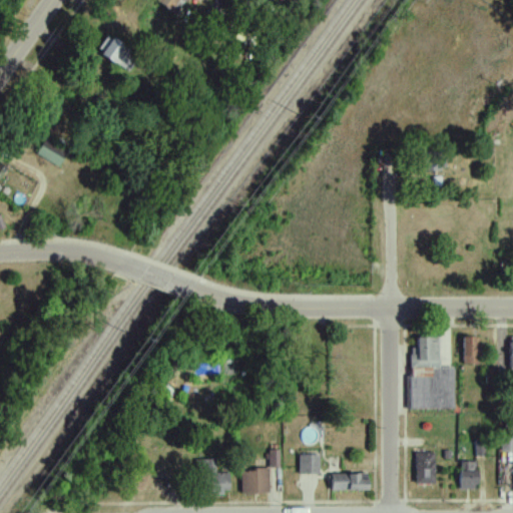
[(184,0),(154,0),(154,2),(170,10),(175,0),(178,0),(184,3),(184,0)]
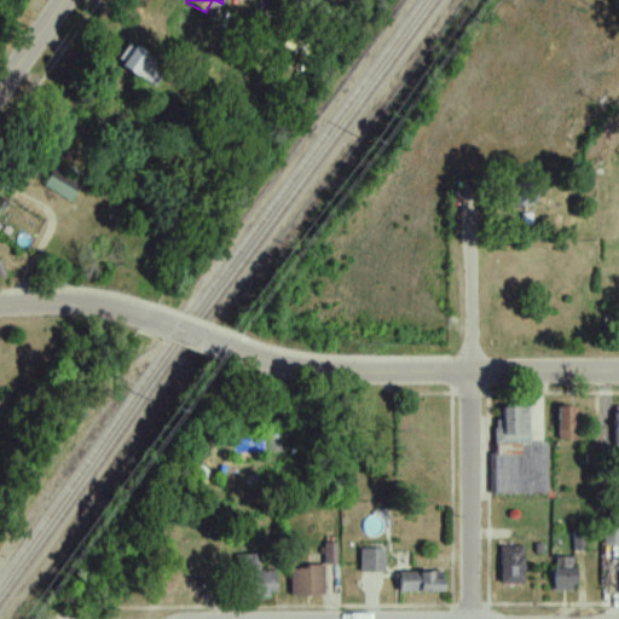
[(82,184),(56,166),(44,185),(70,203),(82,184)]
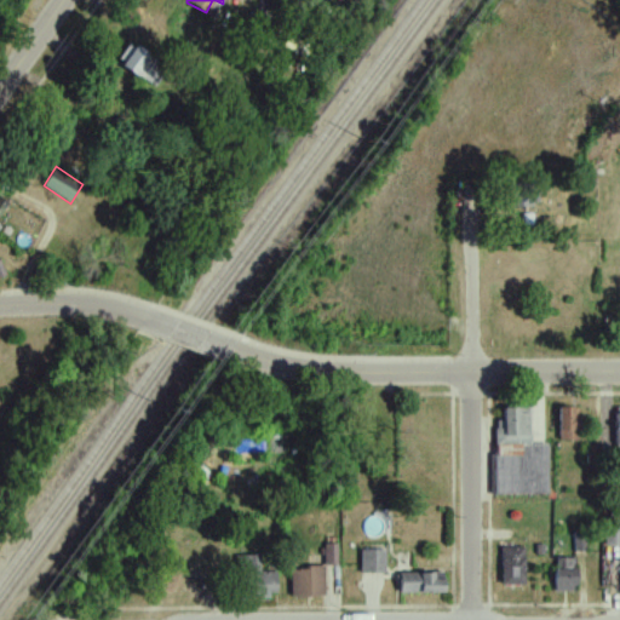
[(511,181),(511,206),(535,206),(535,181),(511,181)]
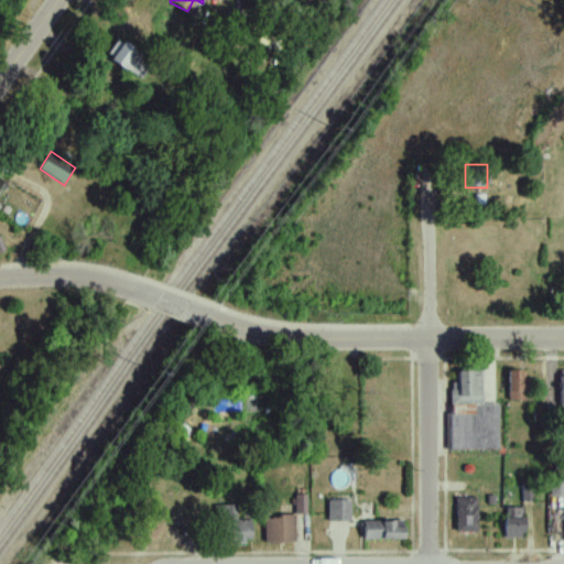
[(499,405),(481,405),(483,370),(453,369),(452,449),(498,451),(499,405)]
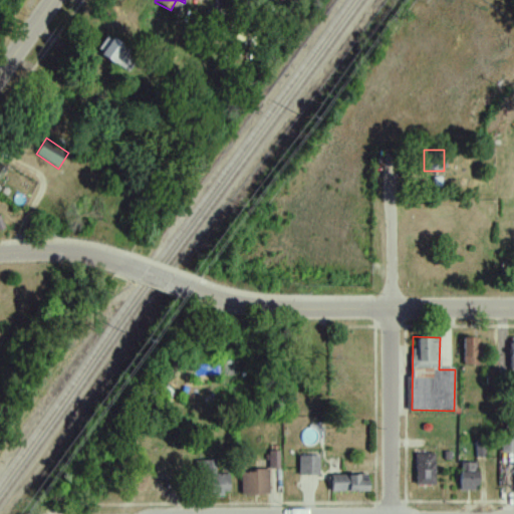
[(480,337),(463,337),(463,365),(480,365),(480,337)]
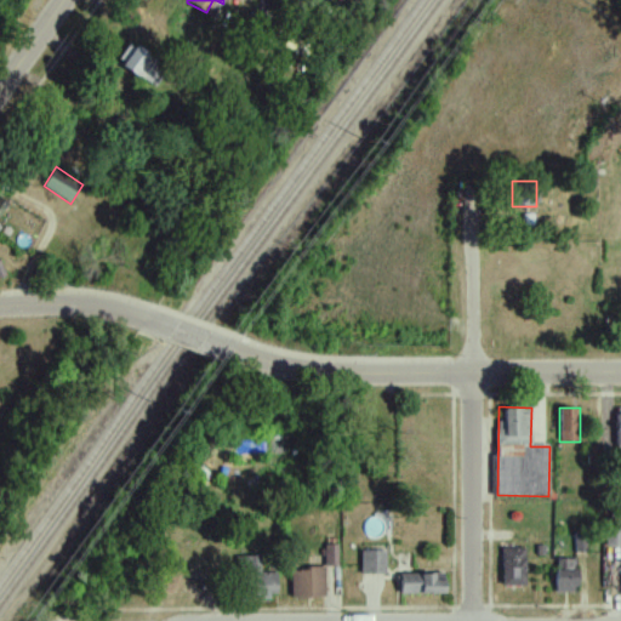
[(609,546),(620,546),(620,529),(609,529),(609,546)]
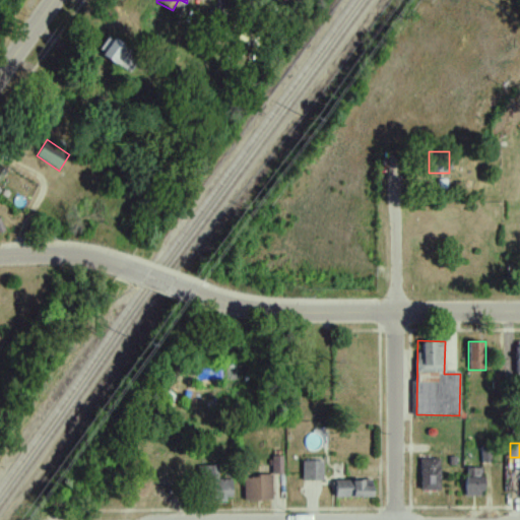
[(420,458),(420,491),(440,491),(440,458),(420,458)]
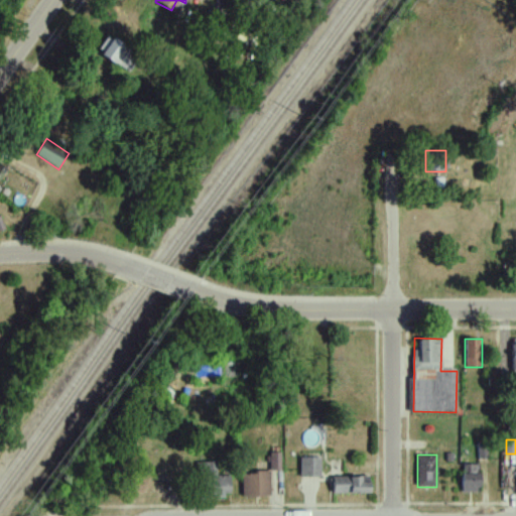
[(320,458),(301,458),(301,477),(320,477),(320,458)]
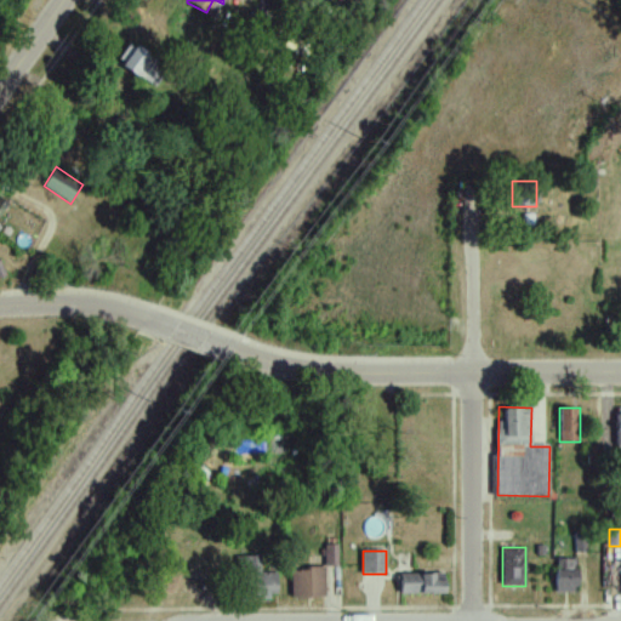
[(238,556),(238,599),(278,599),(278,570),(256,570),(256,556),(238,556)]
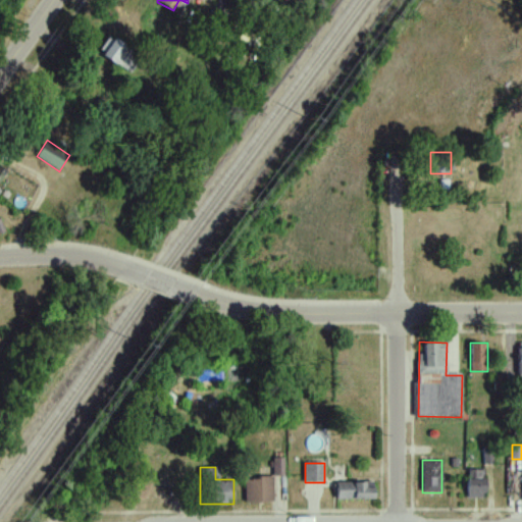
[(468,469),(468,498),(486,498),(486,469),(468,469)]
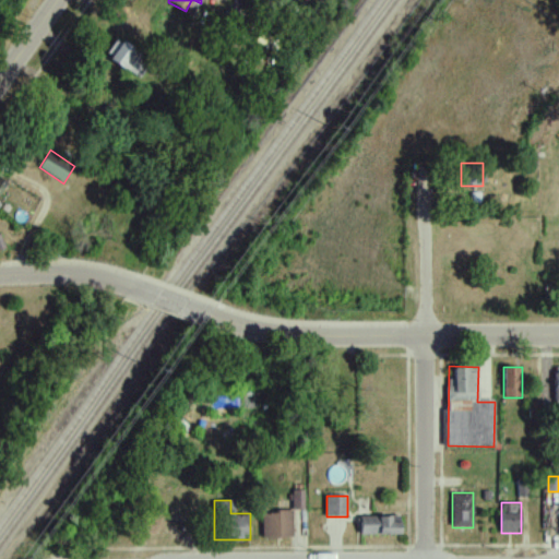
[(294,510),(264,510),(263,538),(293,538),(294,510)]
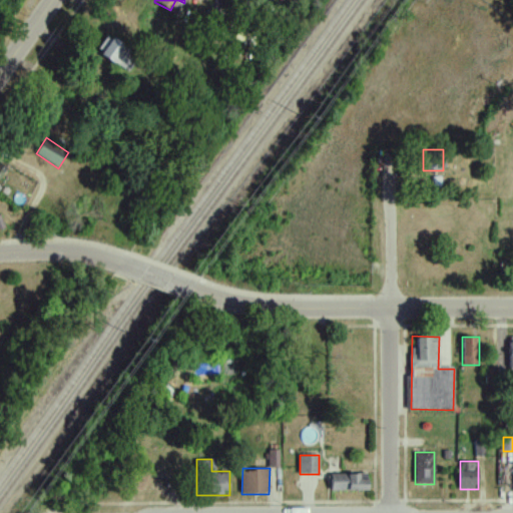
[(368,492),(368,474),(332,474),(332,492),(368,492)]
